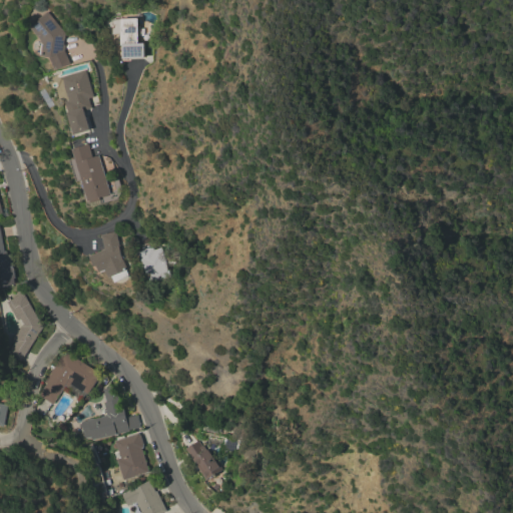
[(64,44),(66,44),(65,50),(70,63),(56,69),(50,56),(42,55),(43,42),(43,40),(31,25),(48,11),(65,32),(64,44)]
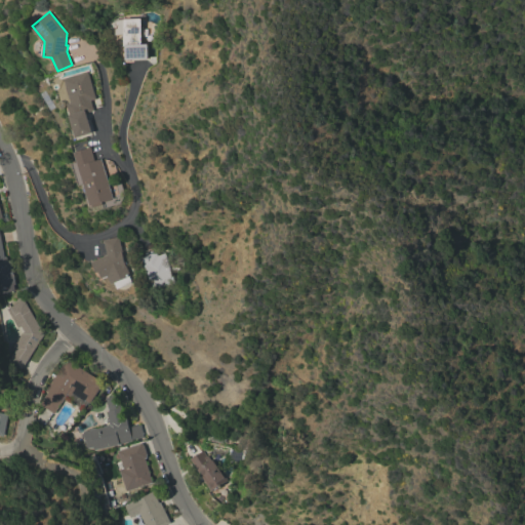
[(146,43),(146,58),(125,59),(125,49),(120,49),(119,35),(114,35),(114,19),(139,18),(139,43),(146,43)]
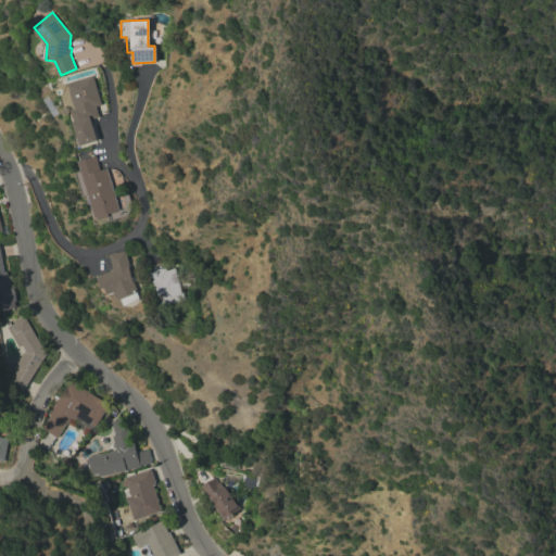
[(101,104),(96,105),(99,116),(91,118),(99,140),(83,146),(74,122),(75,121),(72,110),(76,109),(67,83),(92,75),(101,104)]
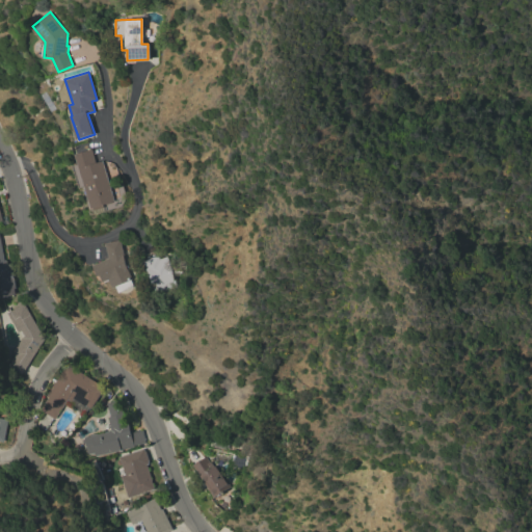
[(42,95),(46,91),(56,108),(51,111),(42,95)]
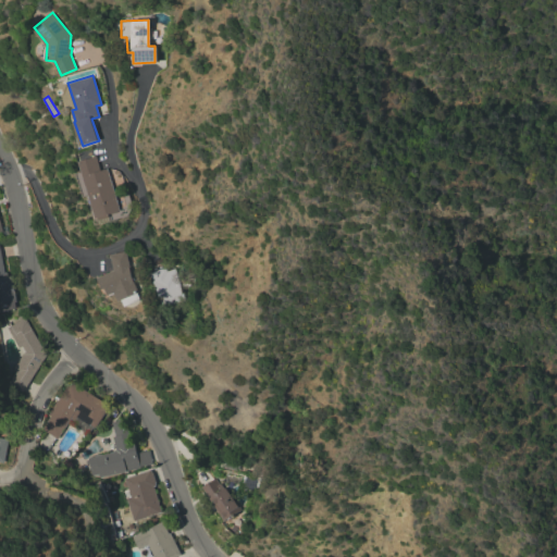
[(81,161),(98,156),(102,171),(109,168),(122,210),(118,211),(118,212),(110,214),(111,215),(101,219),(100,218),(98,218),(81,161)]
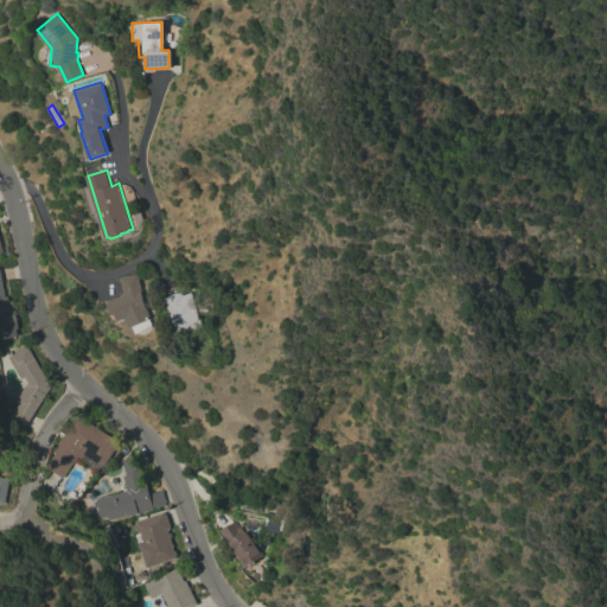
[(19,328),(17,330),(18,337),(0,340),(0,273),(5,296),(7,296),(8,302),(12,300),(19,328)]
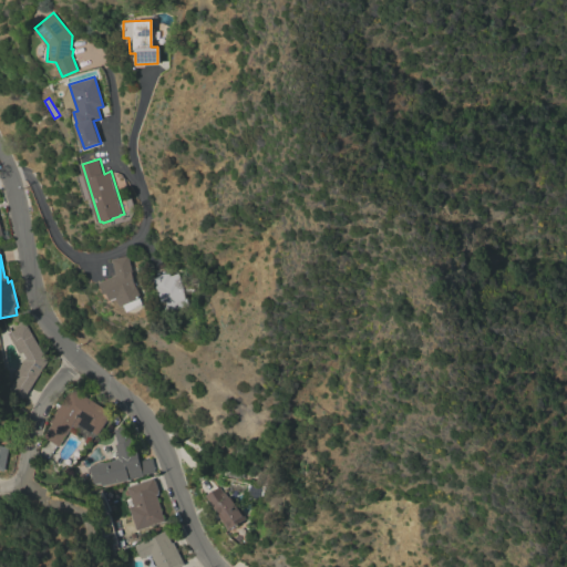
[(116,275),(113,259),(127,255),(132,272),(134,282),(135,281),(136,285),(135,285),(142,298),(140,298),(143,305),(127,312),(125,306),(121,307),(116,298),(111,301),(107,294),(105,295),(100,282),(116,275)]
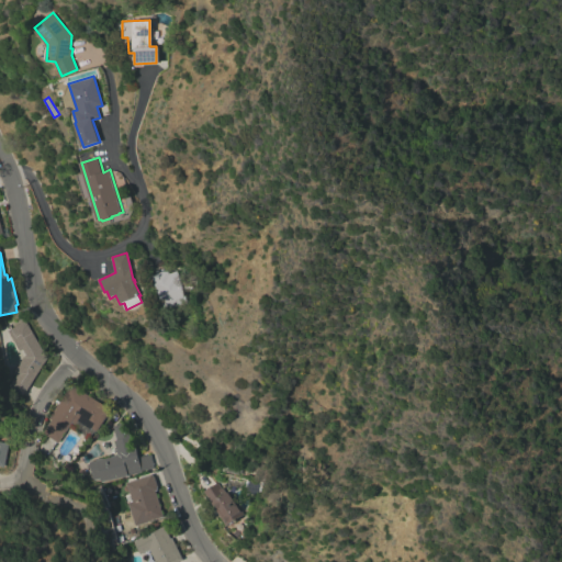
[(176,271),(188,302),(167,310),(153,276),(168,270),(169,274),(176,271)]
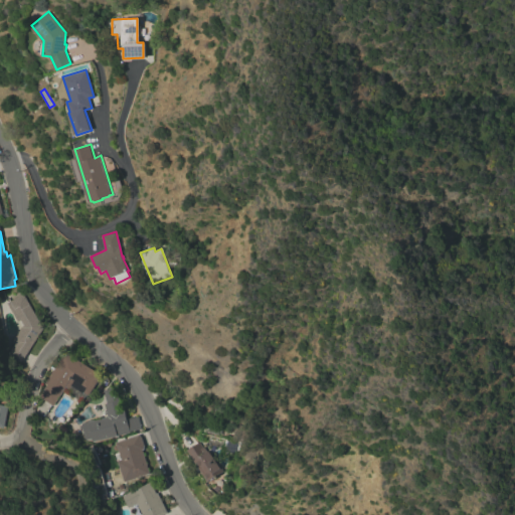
[(21,362),(8,353),(14,344),(12,342),(21,328),(6,303),(23,293),(43,328),(21,362)]
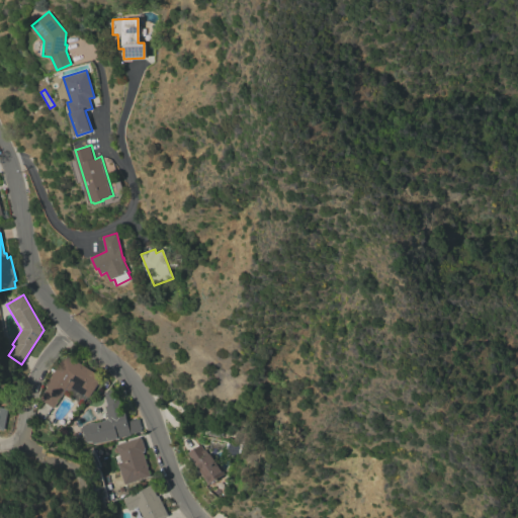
[(71,387),(69,391),(66,389),(54,408),(39,399),(47,386),(45,384),(66,353),(102,377),(89,398),(87,397),(87,398),(71,387)]
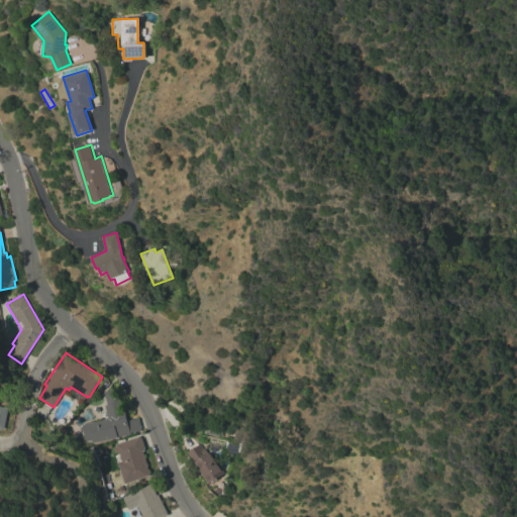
[(105,405),(107,404),(104,391),(115,389),(116,396),(119,395),(122,410),(125,410),(127,420),(137,418),(140,431),(130,433),(130,434),(86,444),(82,425),(88,423),(89,421),(94,420),(95,421),(108,418),(105,405)]
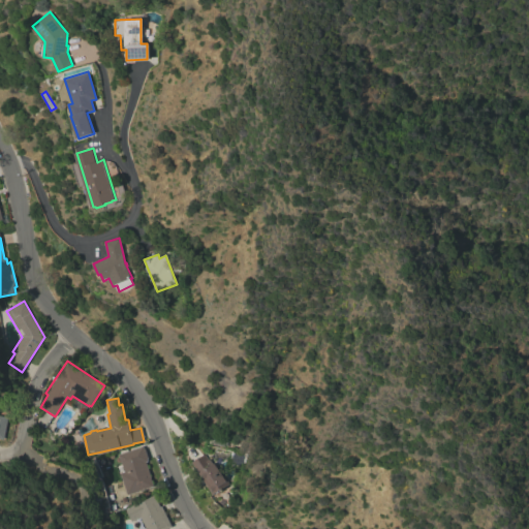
[(4,439),(0,438),(0,415),(8,417),(4,439)]
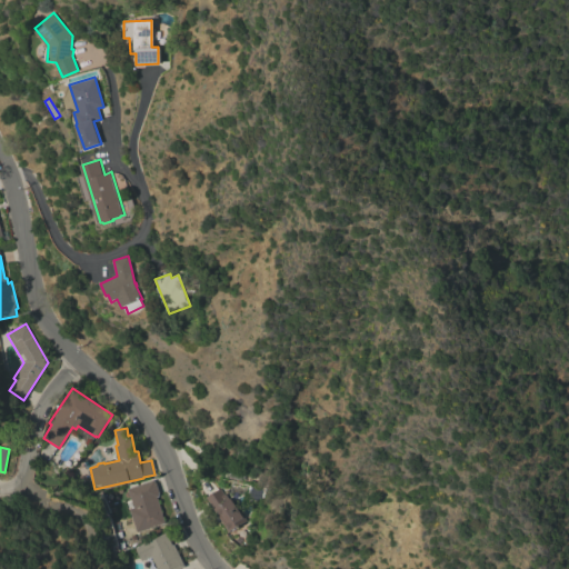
[(265,481),(258,477),(263,468),(267,470),(268,470),(278,476),(275,481),(277,482),(273,487),(271,486),(269,490),(261,486),(265,481)]
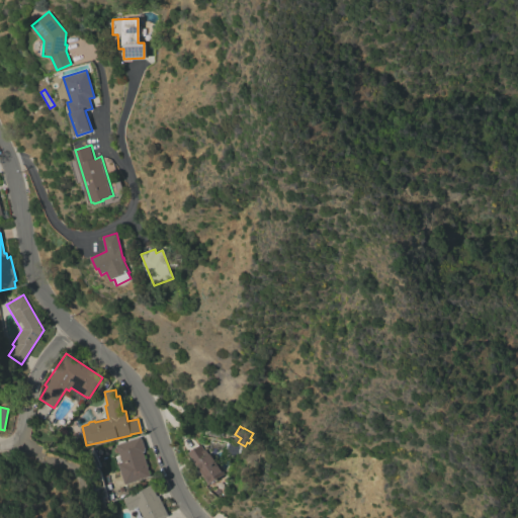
[(123,485),(116,463),(121,461),(115,444),(140,436),(141,439),(142,439),(145,449),(145,451),(143,452),(151,477),(123,485)]
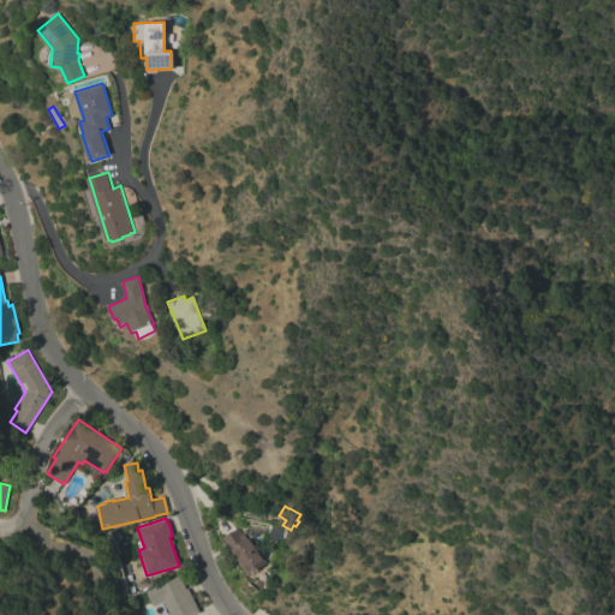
[(263,541),(269,525),(285,526),(286,529),(282,542),(263,541)]
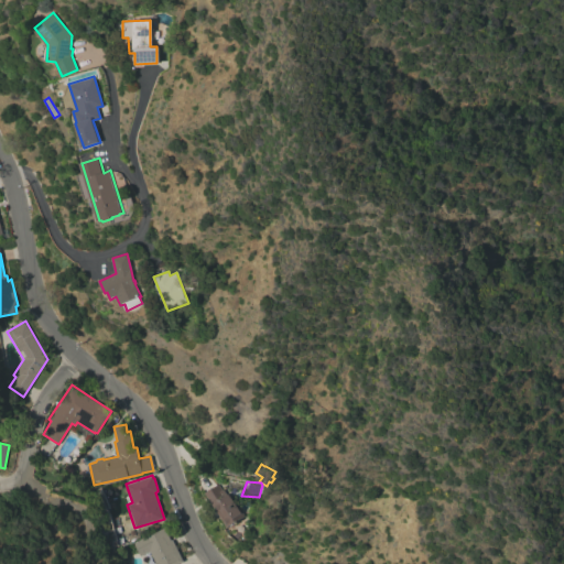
[(205,492),(217,485),(221,490),(223,489),(226,495),(229,492),(245,517),(227,528),(205,492)]
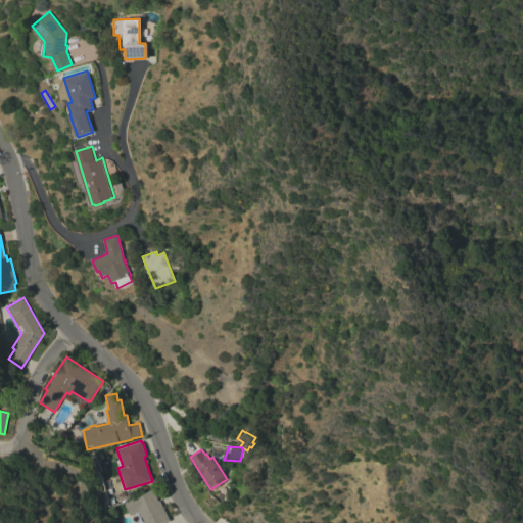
[(171,520),(164,522),(145,522),(139,511),(130,516),(124,504),(153,489),(158,501),(159,500),(171,520)]
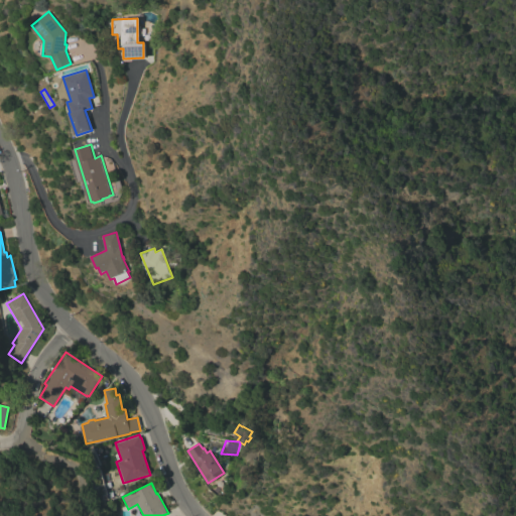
All buildings are outlined.
